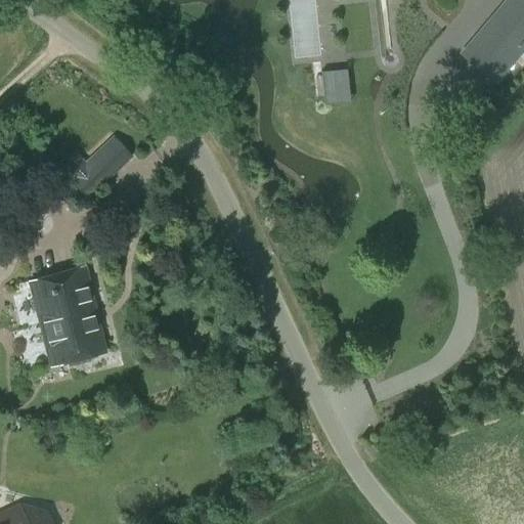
[(291,0),(293,56),(318,55),(315,0),(291,0)]
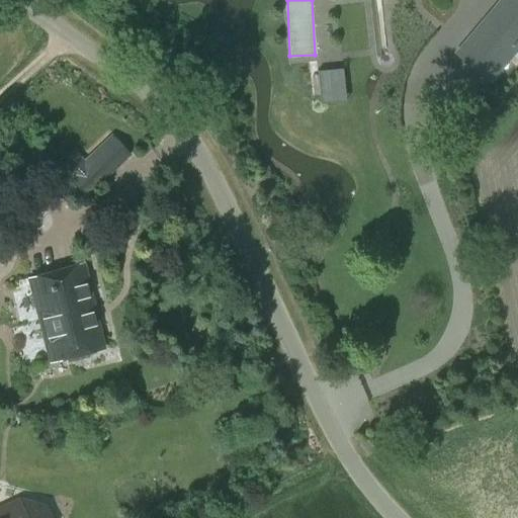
[(517,1),(516,0),(501,0),(455,55),(488,82),(517,46),(517,1)]
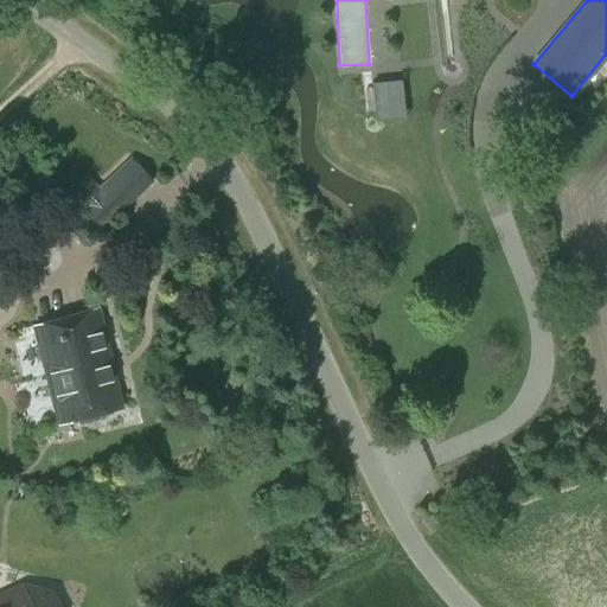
[(390,121),(404,120),(400,82),(385,83),(390,121)]
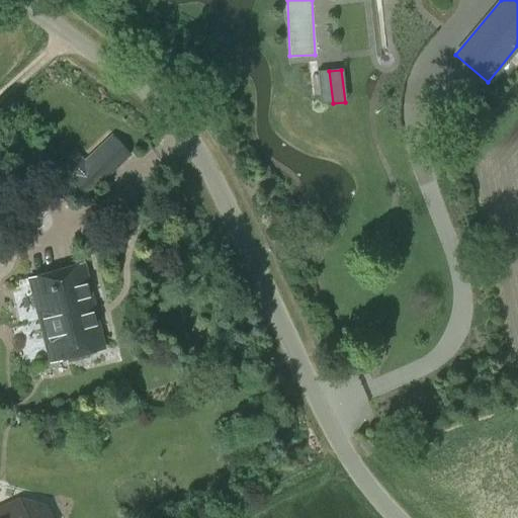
[(74,150),(59,164),(69,175),(67,177),(86,198),(132,156),(112,134),(85,160),(74,150)]
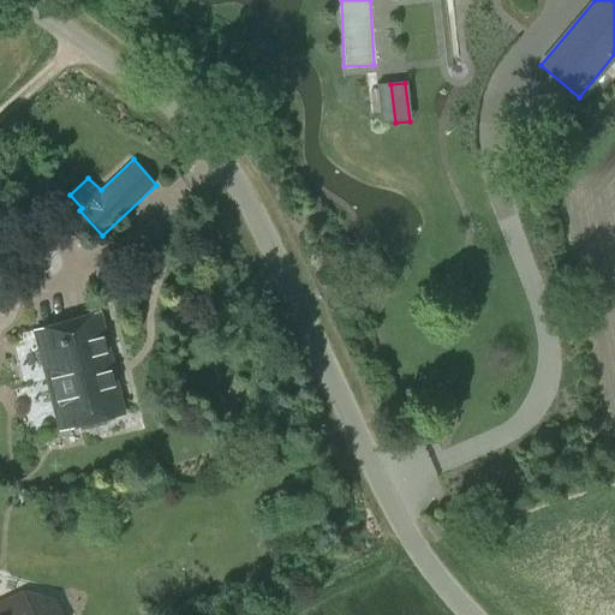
[(34,329),(47,382),(59,430),(125,415),(101,312),(34,329)]
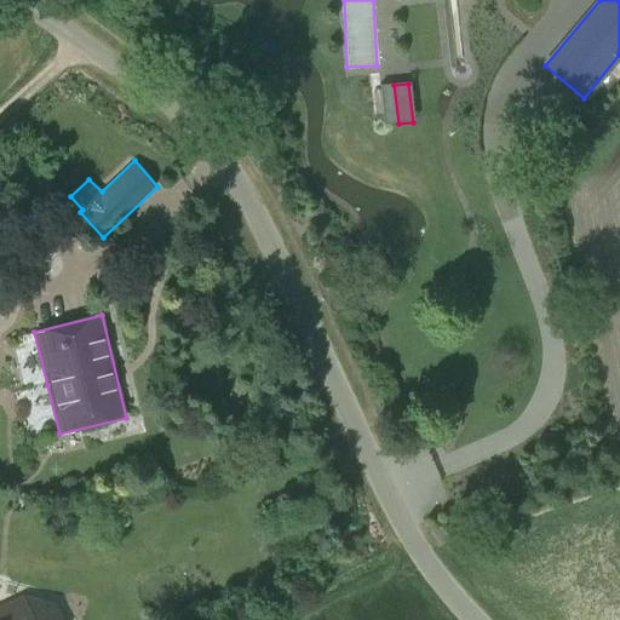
[(0,619),(62,619),(55,604),(23,596),(0,606),(0,619)]
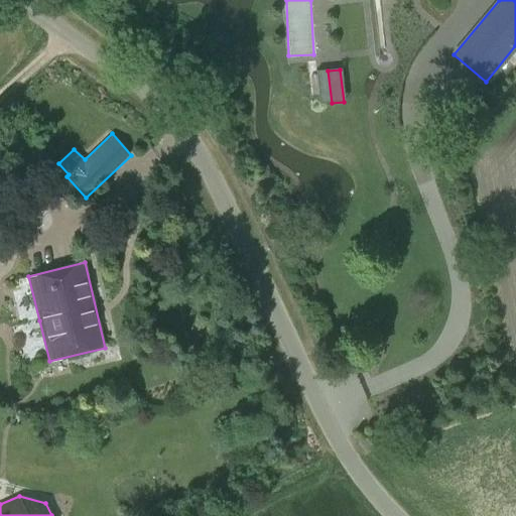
All buildings are outlined.
